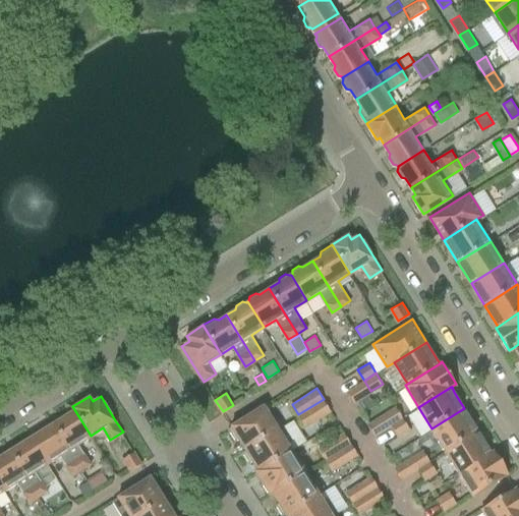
[(324,399),(298,414),(305,425),(331,409),(324,399)]
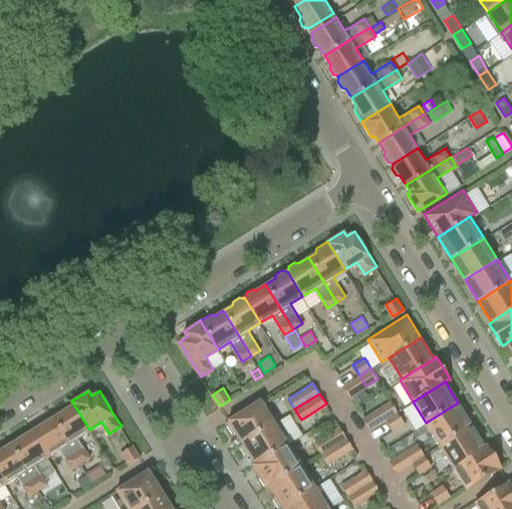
[(228,420),(225,422),(233,434),(236,432),(242,442),(274,422),(273,421),(270,415),(275,412),(265,397),(228,420)]
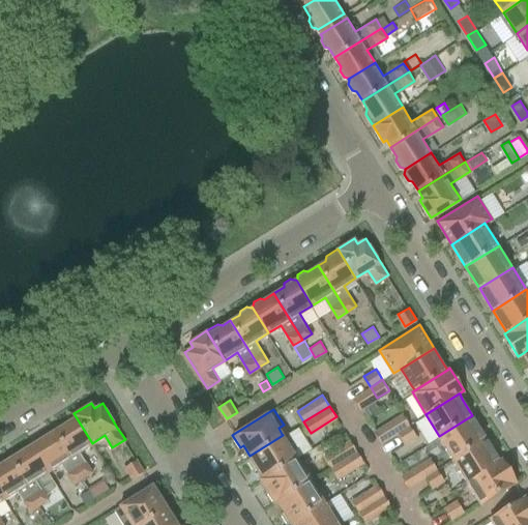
[(62,426),(54,430),(84,476),(93,471),(80,450),(92,443),(74,413),(63,420),(62,426)]
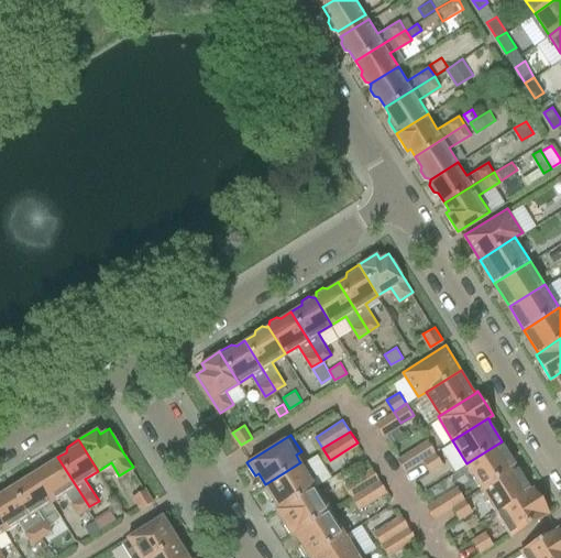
[(416,447),(422,458),(436,450),(428,439),(416,447)]
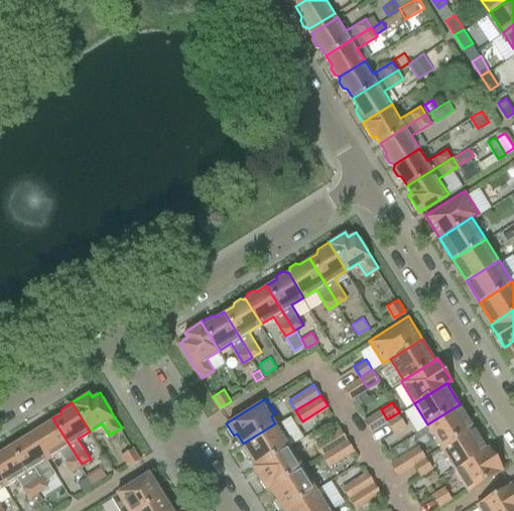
[(460,404),(427,424),(441,446),(474,425),(460,404)]
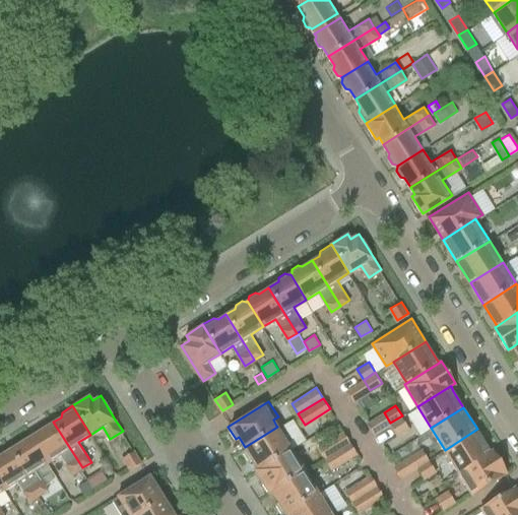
[(402,415),(390,423),(397,434),(408,427),(402,415)]
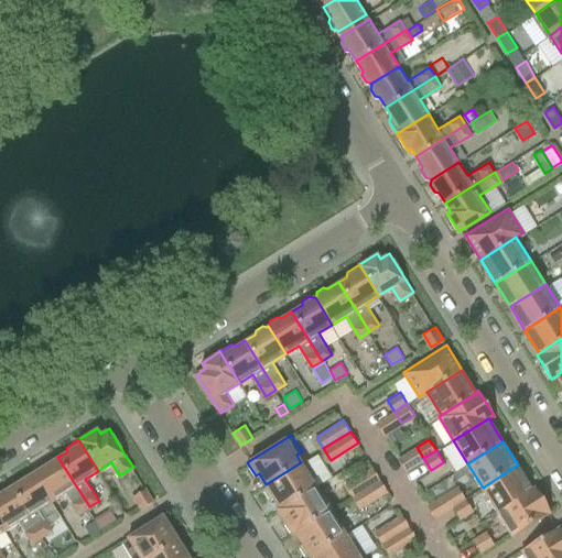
[(35,471),(34,472),(52,500),(65,491),(79,513),(89,506),(57,457),(47,463),(43,462),(36,467),(35,471)]
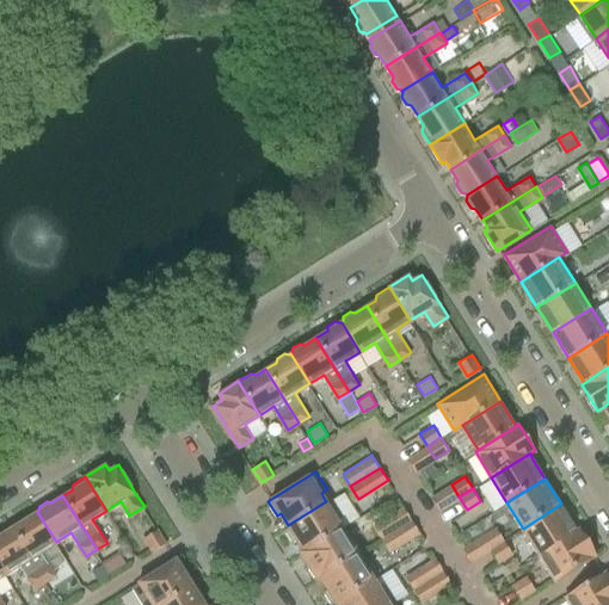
[(288,526),(284,529),(293,541),(296,539),(301,548),(303,550),(303,551),(342,526),(337,519),(343,514),(332,498),(326,501),(288,525),(288,526)]
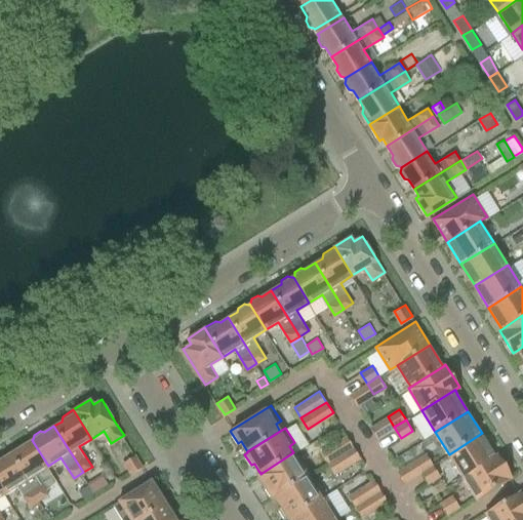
[(482,433),(449,454),(463,476),(495,455),(495,454),(493,452),(482,433)]
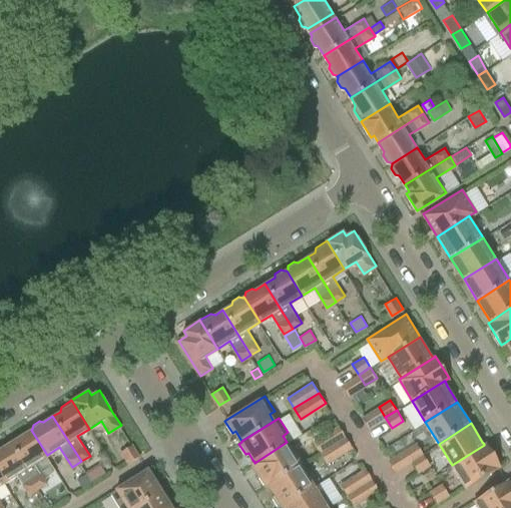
[(314,440),(321,451),(346,436),(339,425),(314,440)]
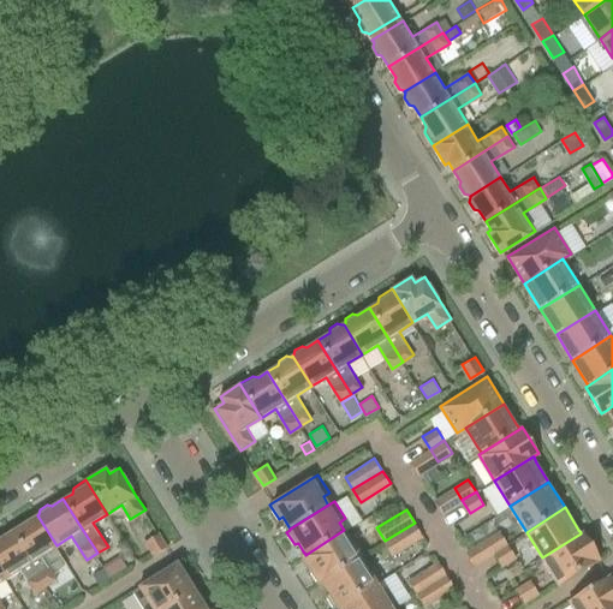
[(23,524),(12,531),(46,585),(57,578),(42,555),(57,545),(37,515),(36,515),(31,514),(24,519),(23,524)]
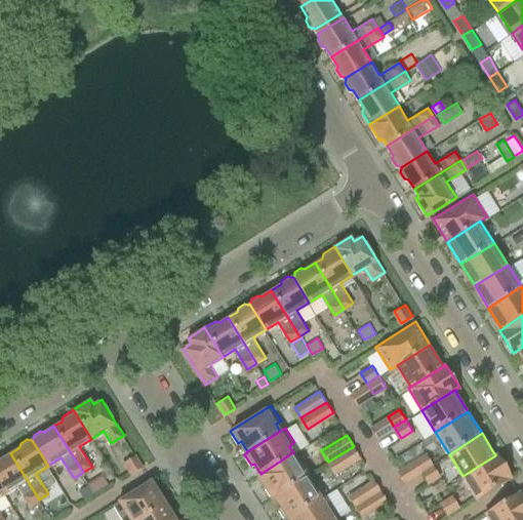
[(354,446),(328,462),(335,473),(360,456),(354,446)]
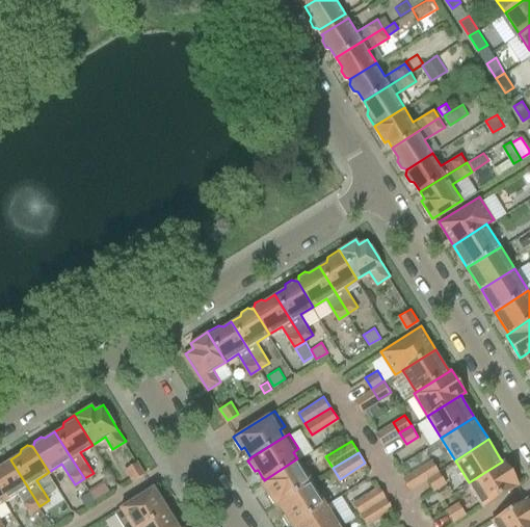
[(264,480),(261,481),(275,504),(277,502),(312,481),(317,478),(308,463),(302,466),(297,458),(264,480)]
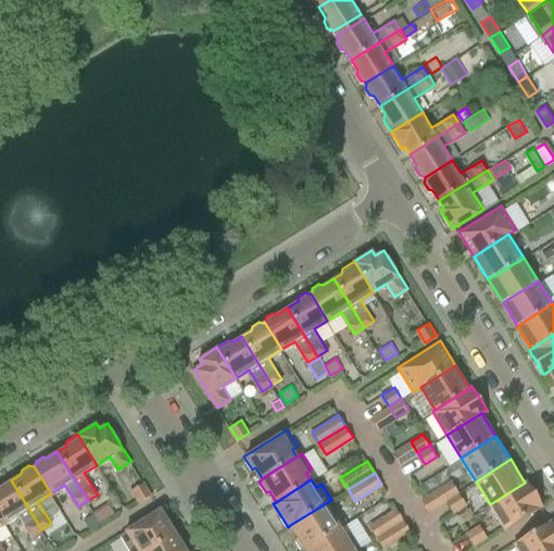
[(439,487),(447,499),(458,491),(452,479),(439,487)]
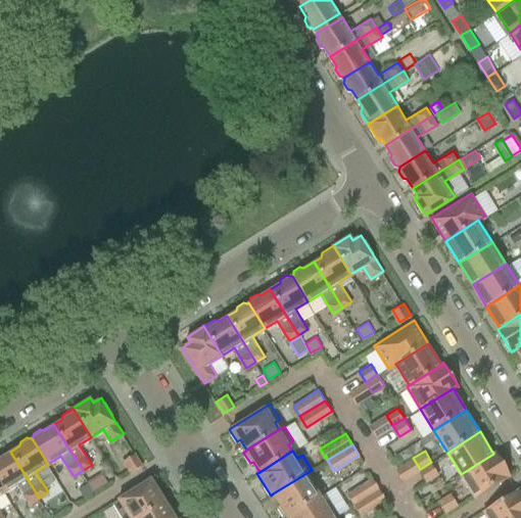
[(0,482),(5,490),(17,483),(30,503),(39,498),(10,452),(1,458),(0,457),(0,482)]
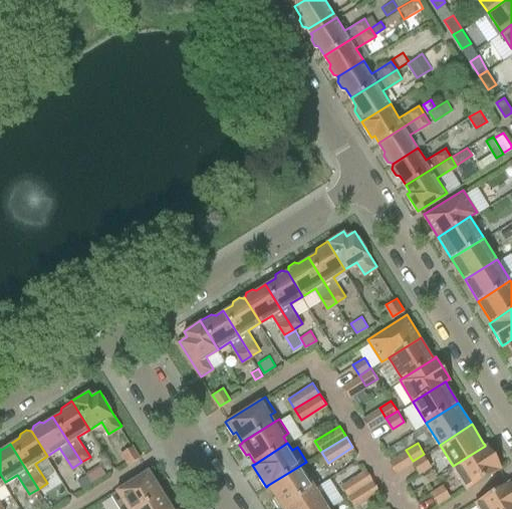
[(485,446),(453,466),(467,488),(501,466),(487,444),(485,446)]
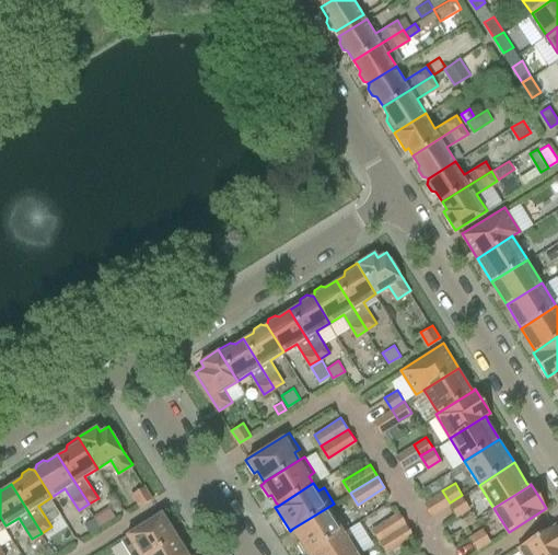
[(152,497),(144,485),(132,492),(140,505),(152,497)]
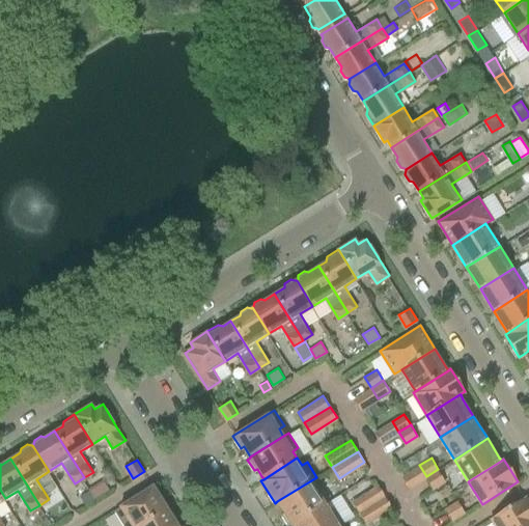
[(438,469),(426,476),(434,488),(445,480),(438,469)]
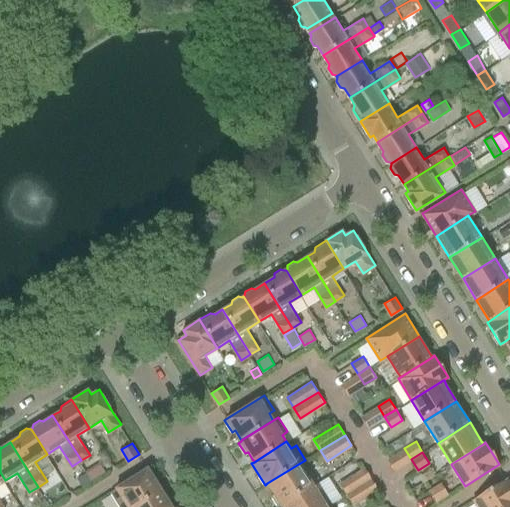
[(97,462),(86,469),(92,479),(104,471),(105,470),(99,461),(98,462),(97,462)]
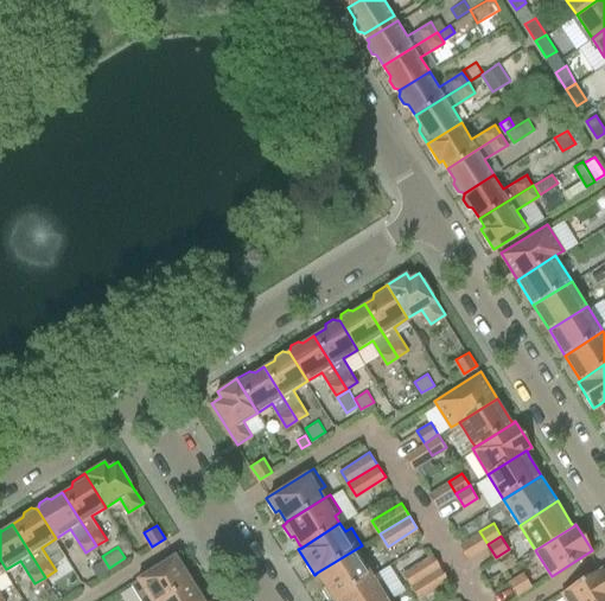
[(356,549),(317,573),(318,574),(325,584),(322,587),(329,599),(332,598),(333,598),(371,574),(377,570),(367,554),(361,557),(358,552),(356,550),(356,549)]
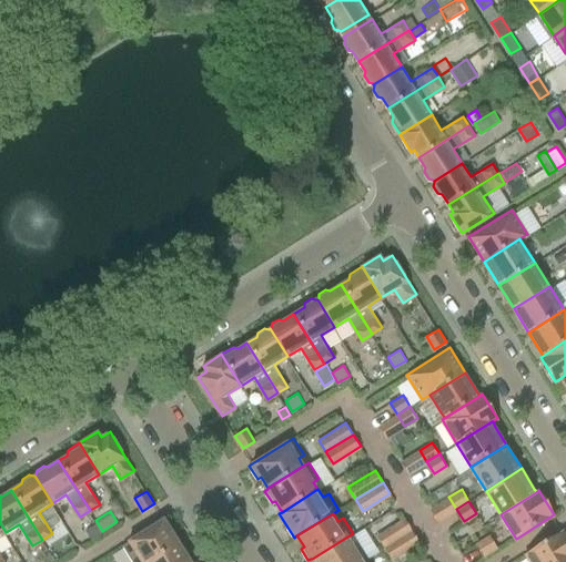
[(164,519),(122,544),(133,561),(148,561),(180,543),(172,532),(175,530),(168,517),(164,519)]
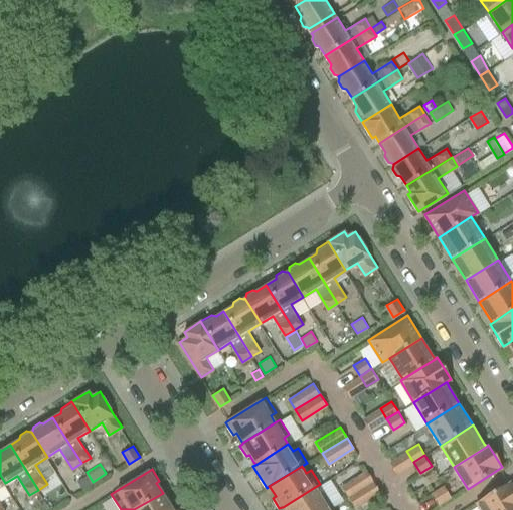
[(342,485),(349,496),(373,480),(367,470),(342,485)]
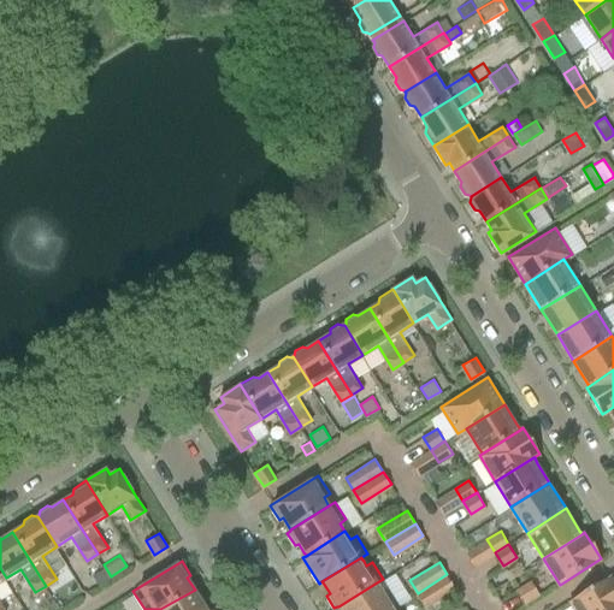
[(570,599),(576,609),(610,609),(613,608),(613,575),(612,573),(570,599)]
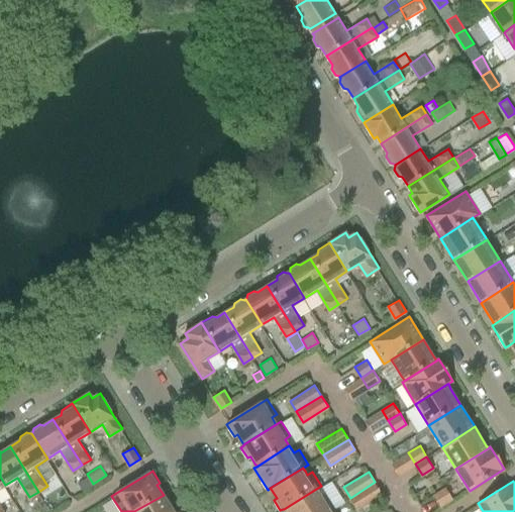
[(375,482),(350,498),(356,508),(382,493),(375,482)]
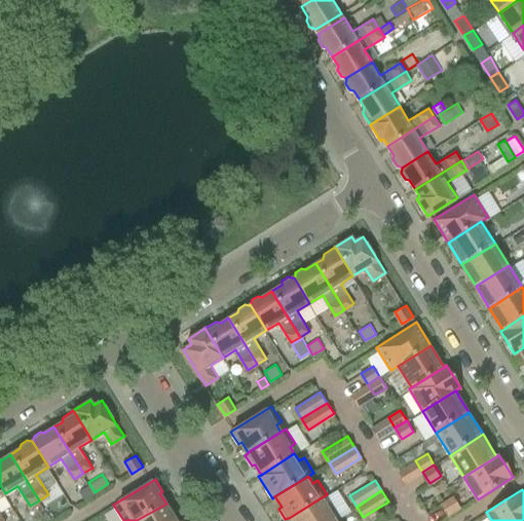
[(339,491),(330,496),(340,515),(349,509),(339,491)]
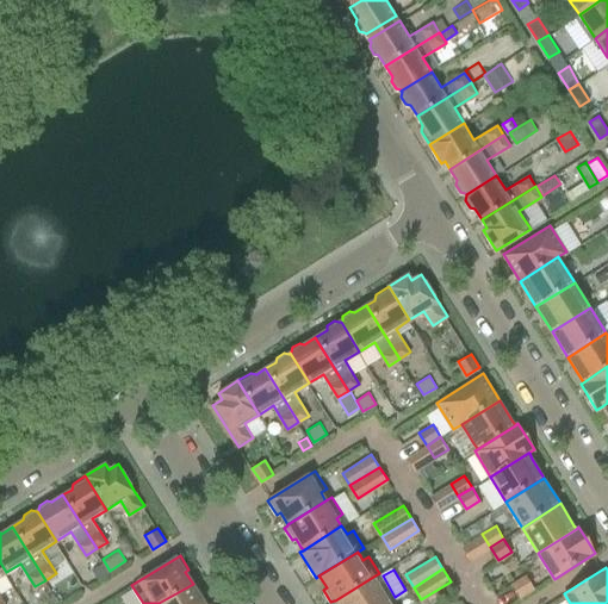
[(513,583),(521,596),(534,587),(526,574),(513,583)]
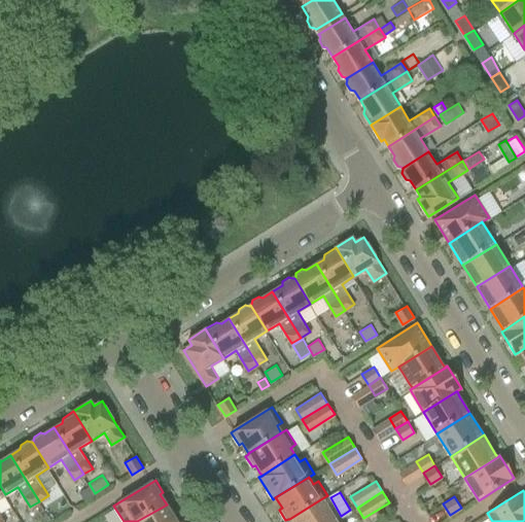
[(322,498),(289,519),(290,521),(333,521),(341,517),(331,502),(326,506),(323,500),(323,499),(322,498)]
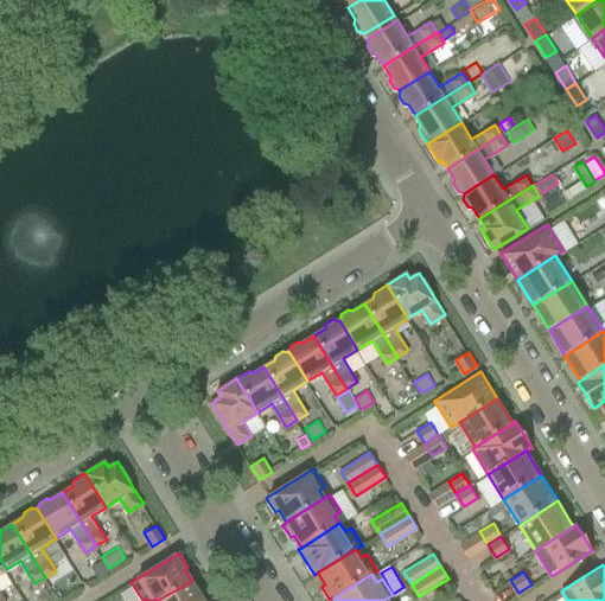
[(204,600),(201,594),(203,592),(196,580),(192,581),(158,600),(204,600)]
